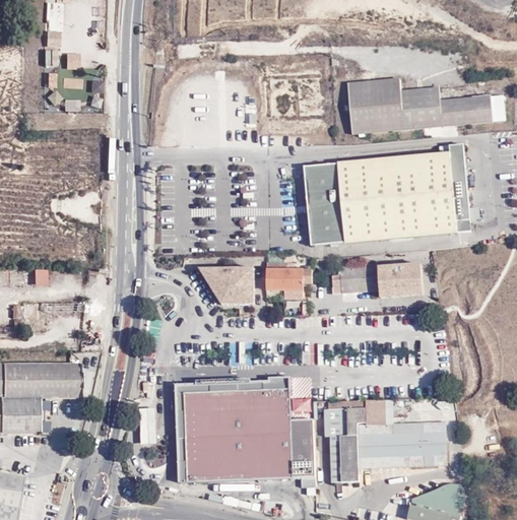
[(59,47),(58,30),(43,30),(43,47),(59,47)]
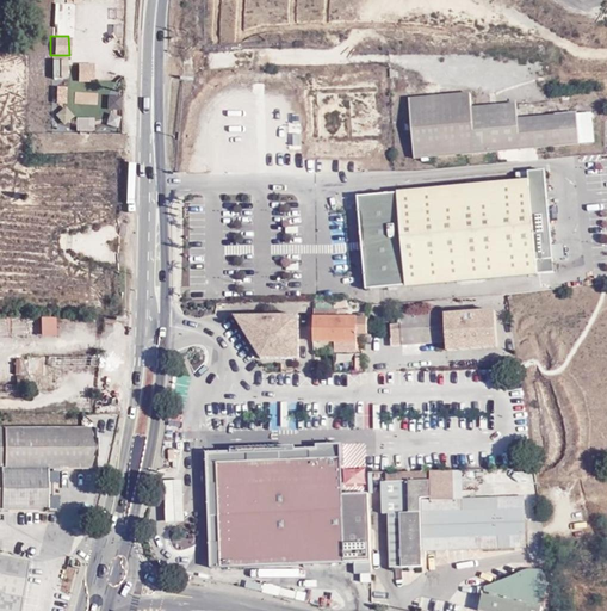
[(64,78),(64,57),(49,57),(49,78),(64,78)]
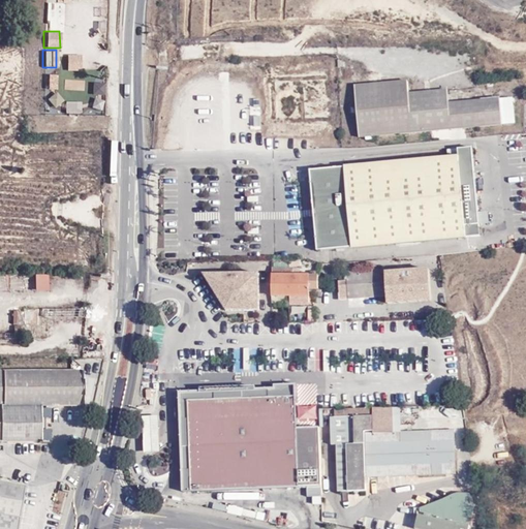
[(14,69),(13,53),(4,54),(4,69),(14,69)]
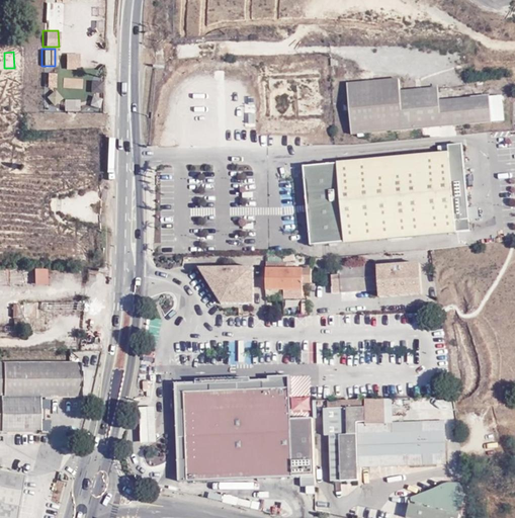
[(63,53),(64,69),(78,69),(77,53),(63,53)]
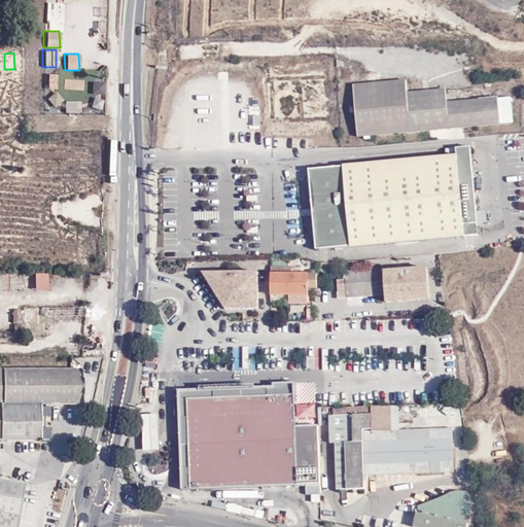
[(55,89),(55,73),(44,73),(44,89),(55,89)]
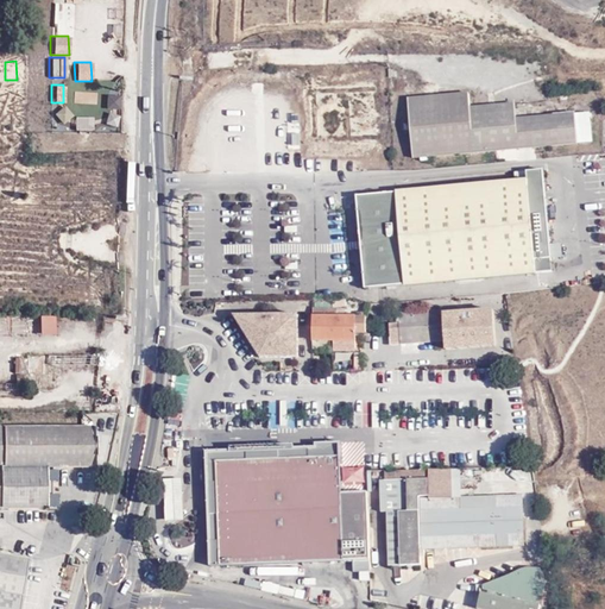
[(575,137),(573,108),(517,113),(515,98),(470,102),(468,88),(407,94),(411,151),(575,137)]
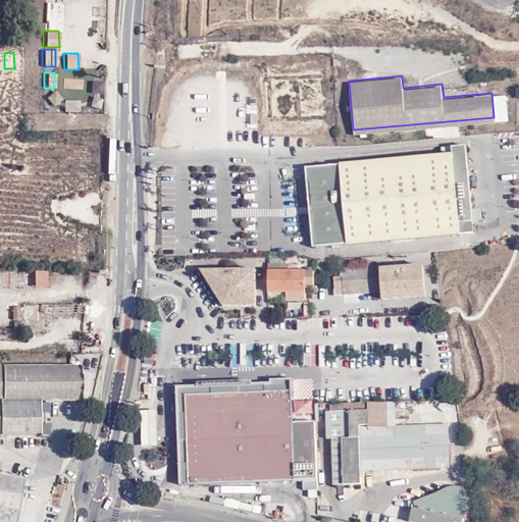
[(88,82),(90,93),(101,92),(100,81),(88,82)]
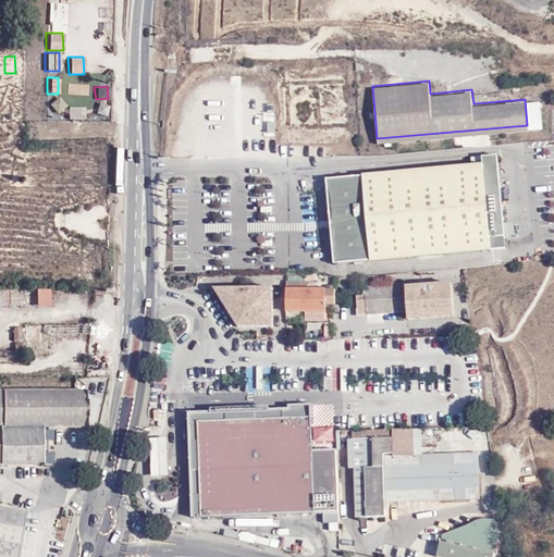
[(46,106),(53,114),(64,106),(57,97),(46,106)]
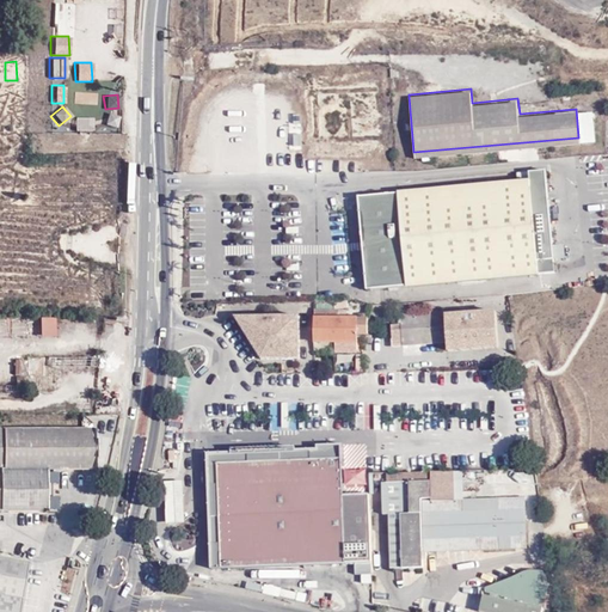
[(590,108),(576,109),(578,138),(593,136),(590,108)]
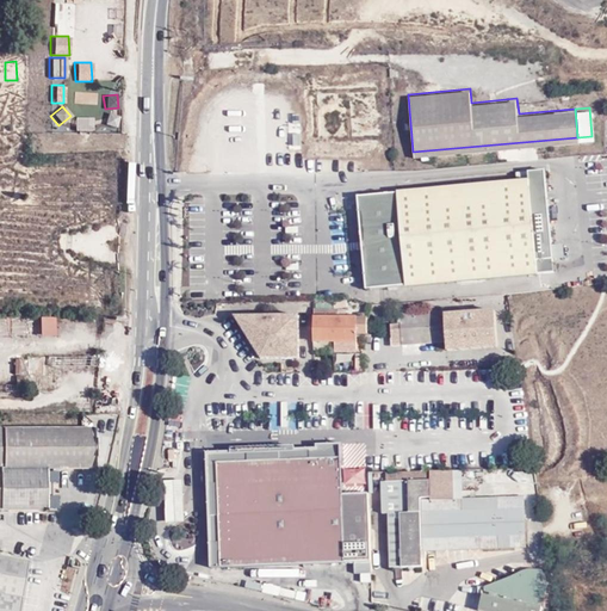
[(104,125),(115,127),(116,115),(105,113),(104,125)]
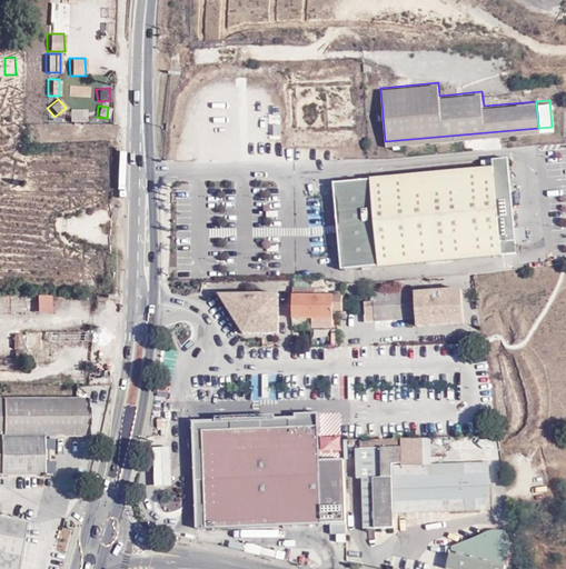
[(68,108),(68,121),(85,121),(85,108),(68,108)]
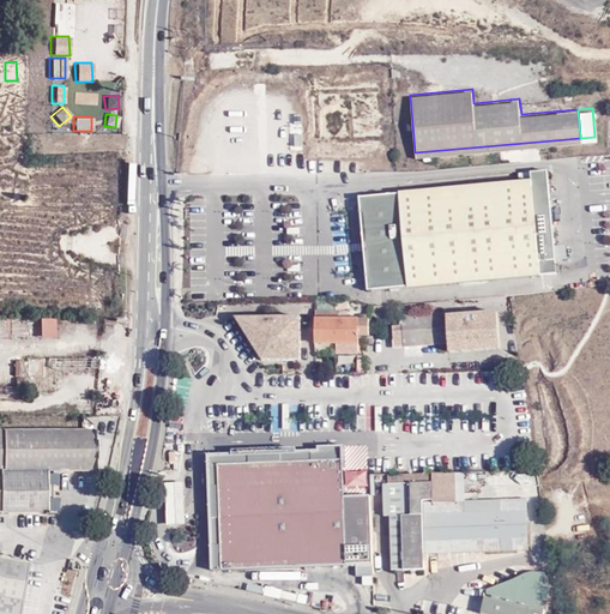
[(530,172),(530,179),(531,202),(544,200),(542,170),(530,172)]
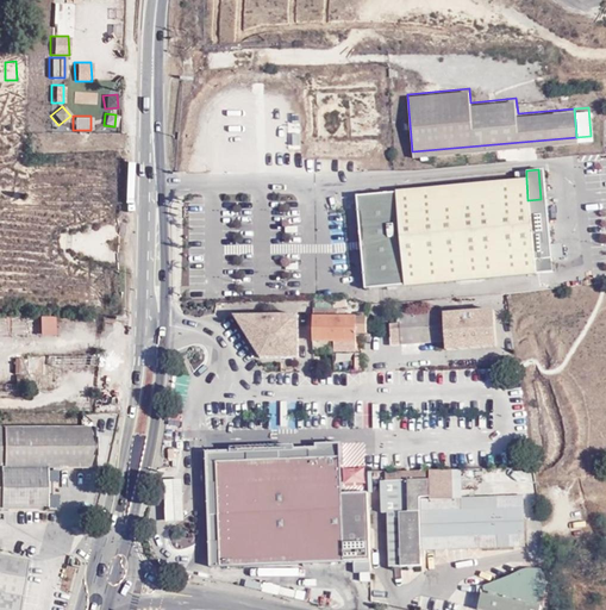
[(528,200),(526,178),(354,193),(362,287),(550,272),(543,199),(541,199),(528,200)]
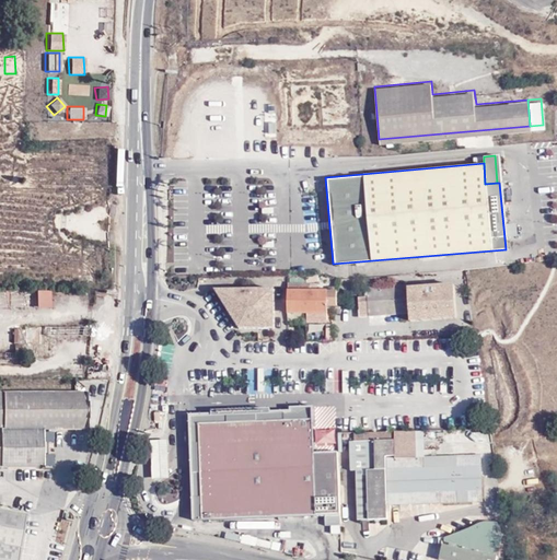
[(306,248),(316,246),(315,237),(304,240),(306,248)]
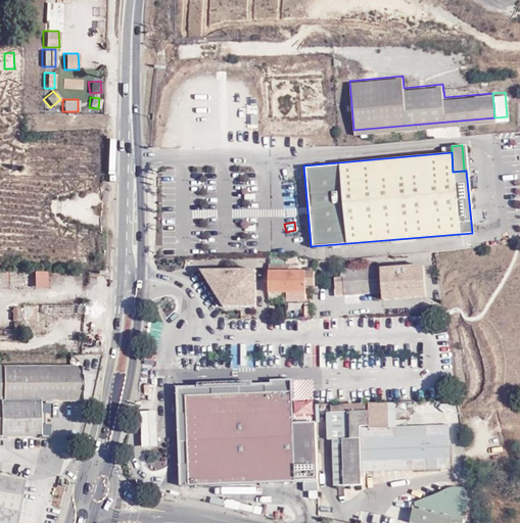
[(377,269),(377,257),(339,262),(340,273),(377,269)]
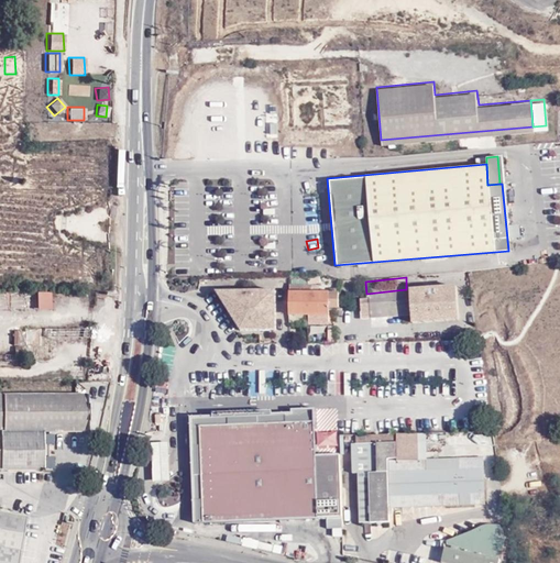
[(408,318),(406,289),(366,294),(366,301),(369,321),(408,318)]
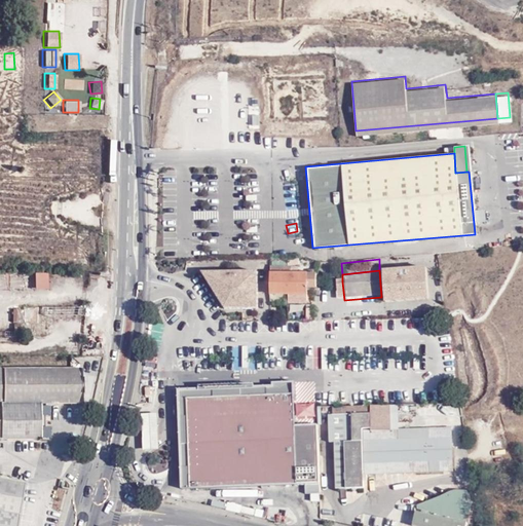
[(427,270),(384,272),(385,296),(430,293),(427,270)]
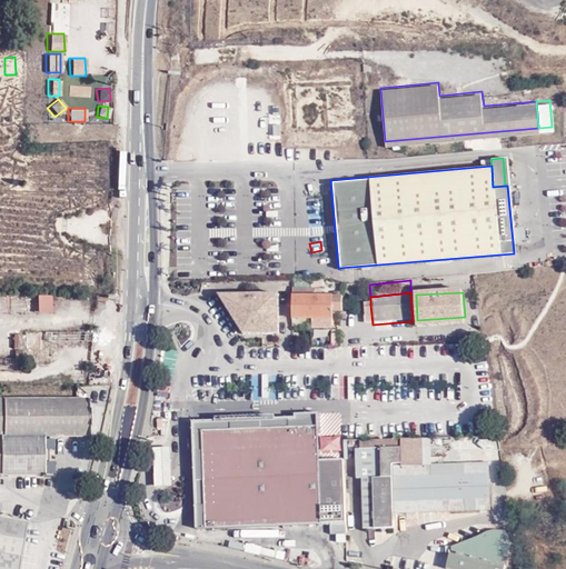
[(275,295),(217,296),(241,335),(276,333),(275,295)]
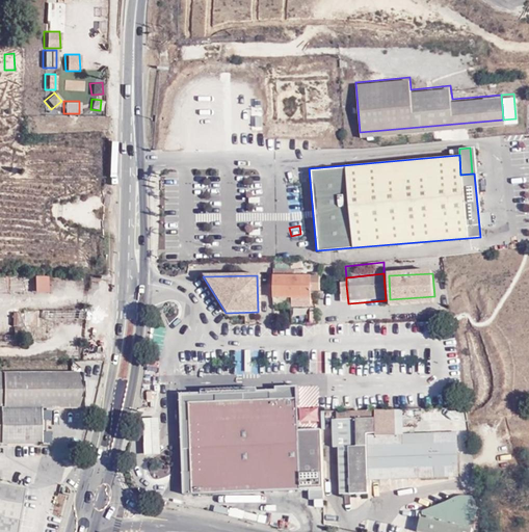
[(270,297),(309,298),(309,292),(309,277),(292,277),(281,277),(270,277),(270,297)]
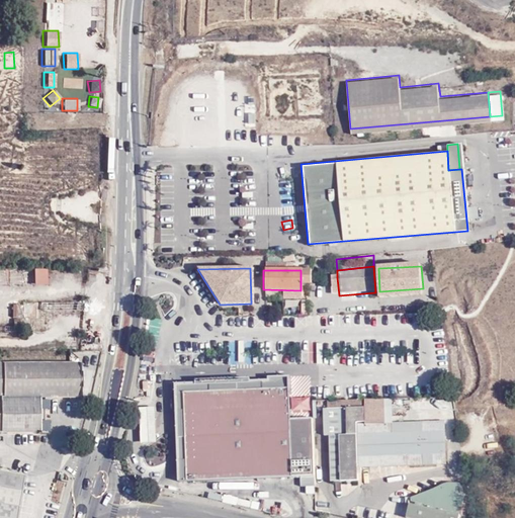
[(301,270),(301,284),(309,284),(309,270),(301,270)]
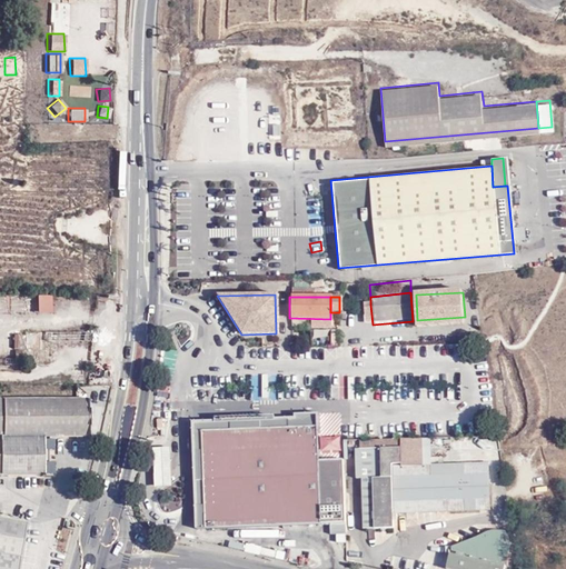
[(0,316),(49,317),(49,300),(0,300),(0,316)]
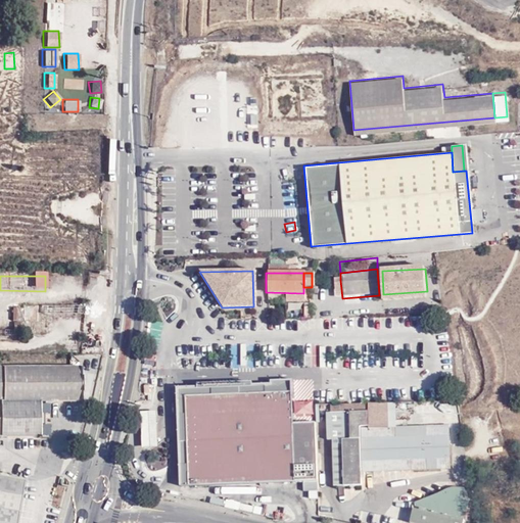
[(342,298),(340,280),(333,281),(333,298),(342,298)]
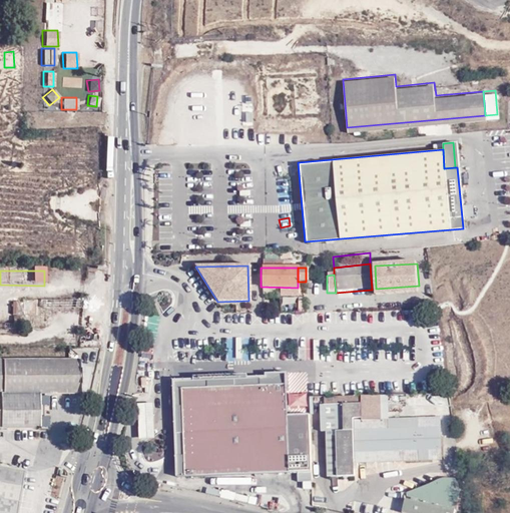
[(35,302),(21,302),(21,316),(35,316),(35,302)]
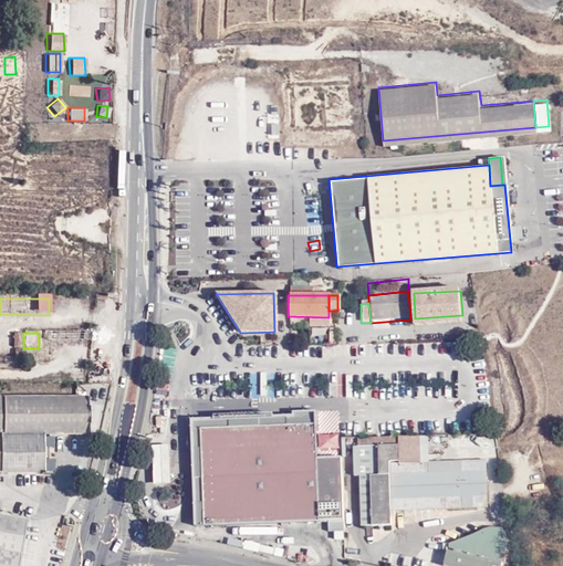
[(44,350),(33,350),(33,363),(44,363),(44,350)]
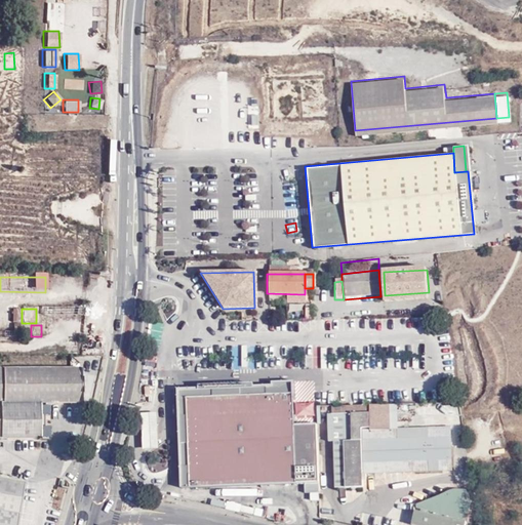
[(0,442),(39,441),(38,408),(78,406),(78,371),(59,371),(0,372),(0,442)]
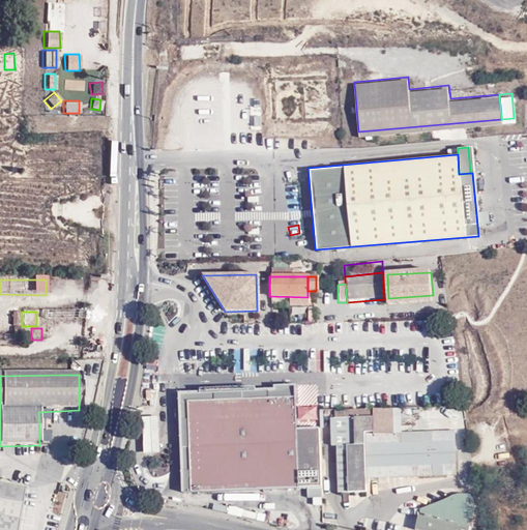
[(181,493),(305,488),(306,498),(319,497),(317,429),(294,429),(293,409),(292,389),(287,390),(287,387),(271,387),(271,390),(177,394),(181,493)]
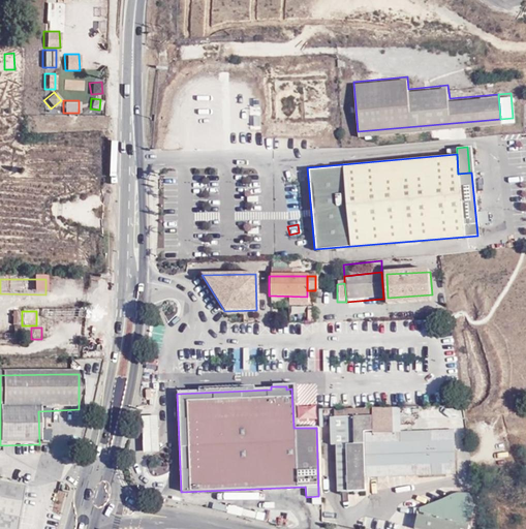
[(315,405),(295,405),(296,423),(316,423),(315,405)]
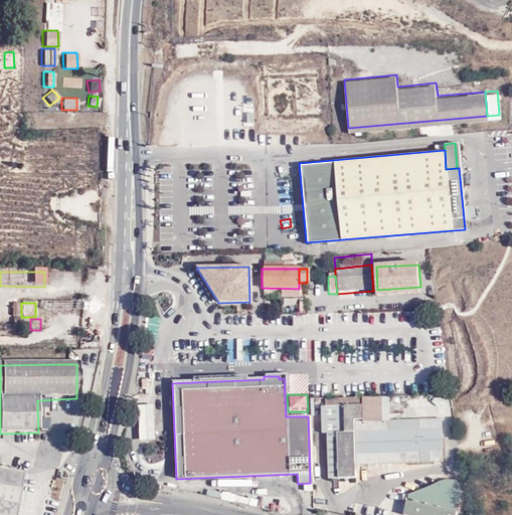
[(383,423),(382,396),(337,398),(337,406),(322,407),(322,430),(328,430),(329,480),(357,478),(356,467),(441,463),(439,420),(390,423),(383,423)]
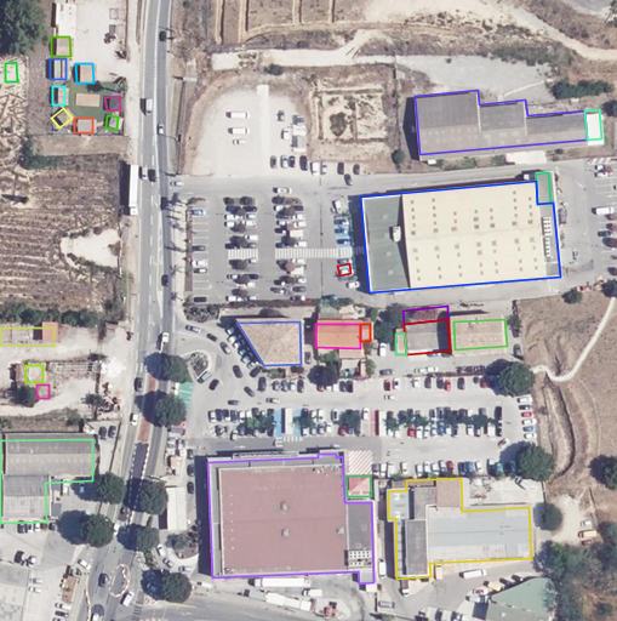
[(461,478),(462,511),(470,511),(469,478),(461,478)]
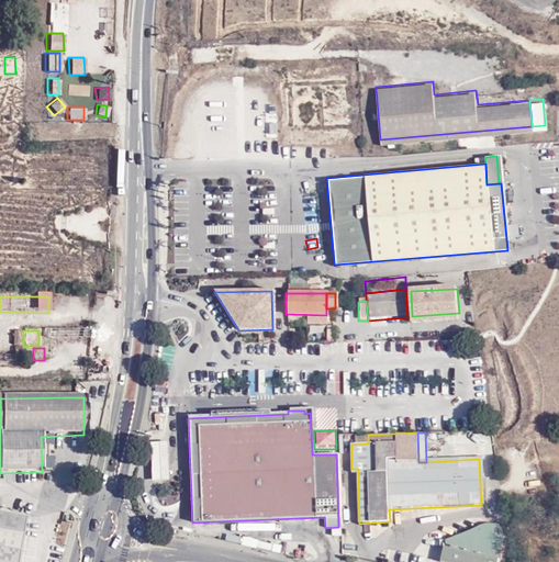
[(165,440),(148,441),(149,468),(151,480),(167,479),(166,456),(165,440)]
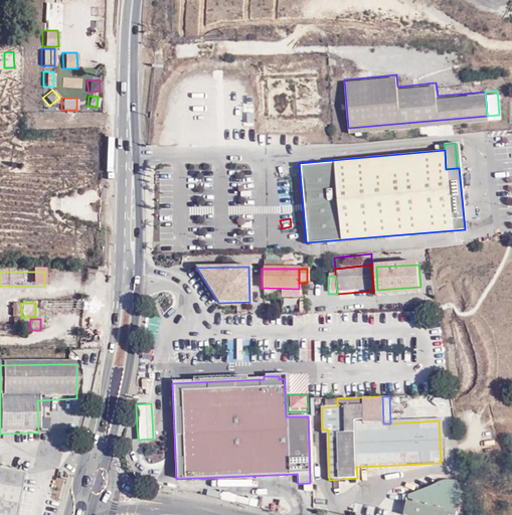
[(0,514),(18,514),(26,478),(0,473),(0,514)]
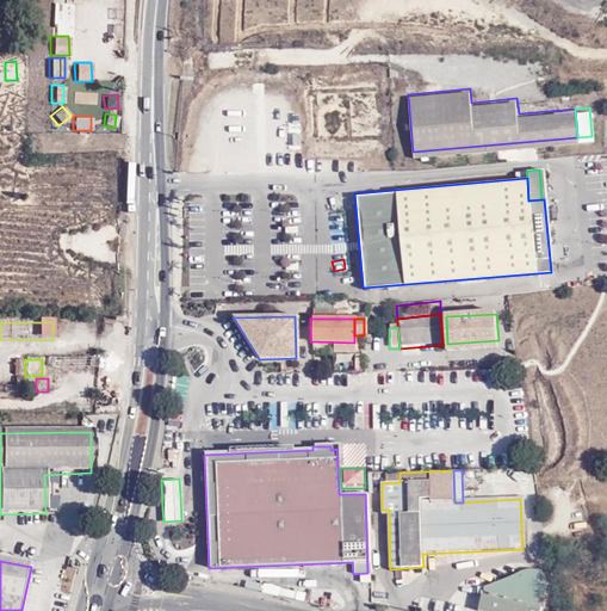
[(477,610),(542,610),(546,585),(547,578),(542,563),(530,562),(522,565),(484,581),(477,610)]
